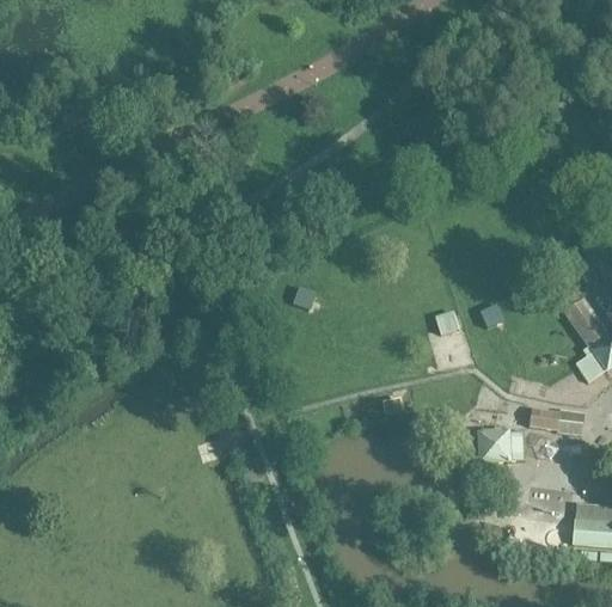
[(307,308),(311,298),(297,293),(293,304),(307,308)]
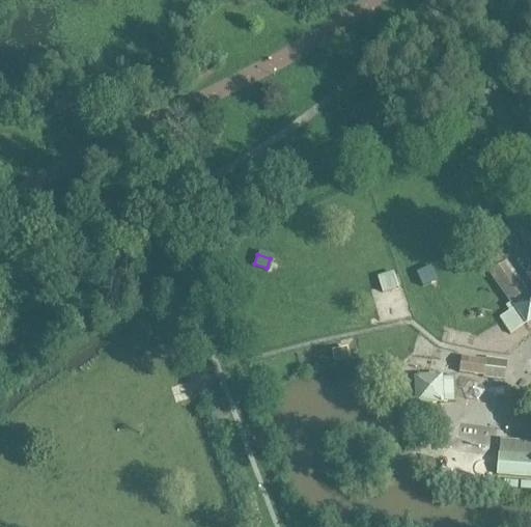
[(436,278),(432,269),(417,275),(421,284),(436,278)]
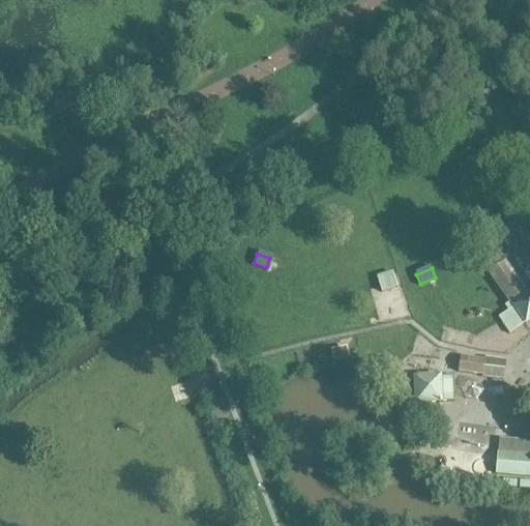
[(394,281),(392,271),(376,276),(379,286),(394,281)]
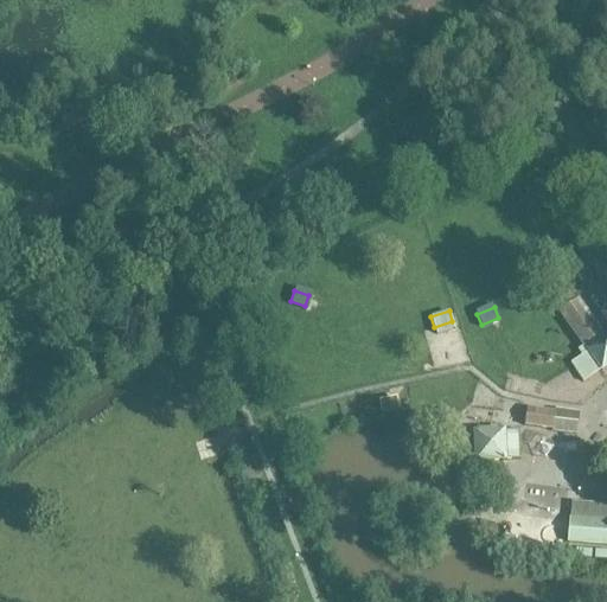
[(601,366),(606,363),(606,333),(588,347),(570,359),(582,378),(601,366)]
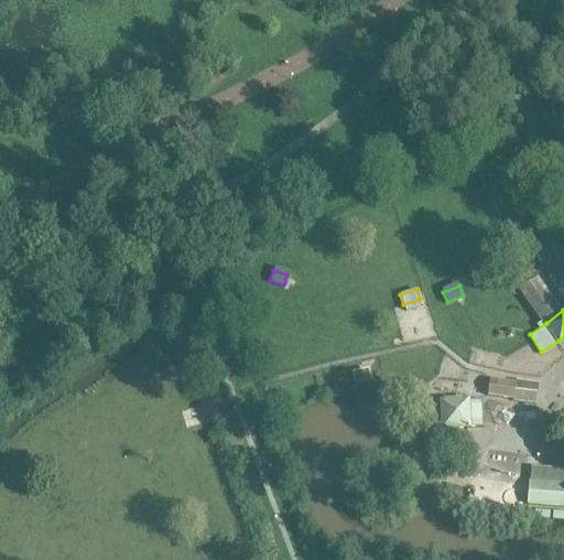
[(490,395),(539,394),(539,376),(490,376),(490,395)]
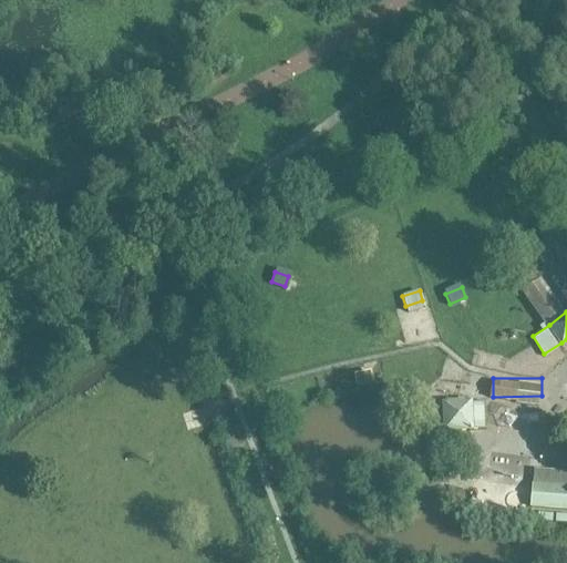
[(486,427),(485,400),(444,402),(445,429),(486,427)]
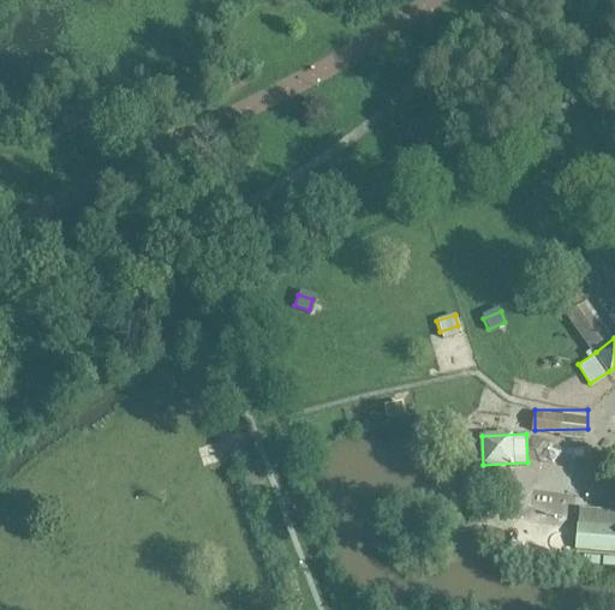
[(614,549),(614,524),(578,522),(575,546),(614,549)]
